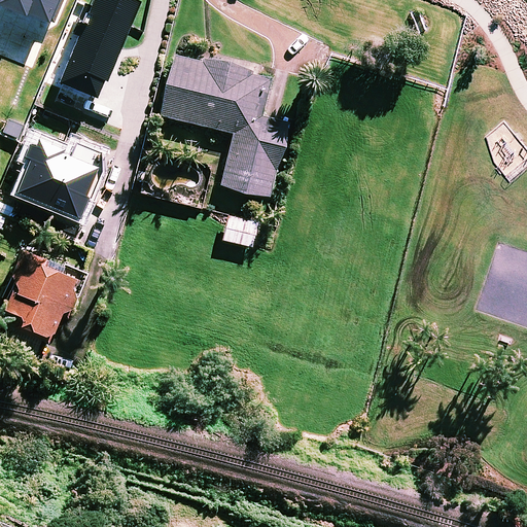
[(88,0),(83,11),(57,85),(95,100),(102,81),(108,84),(133,16),(88,0)]
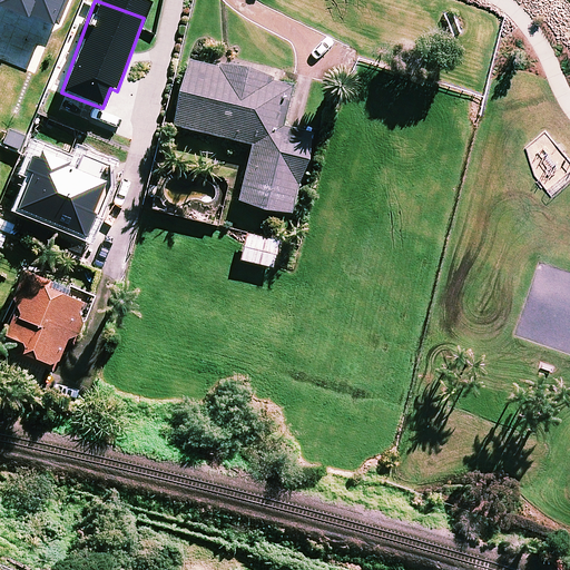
[(274,81),(275,78),(190,56),(172,126),(251,147),(236,204),(290,218),(312,135),(282,127),(292,87),(274,81)]
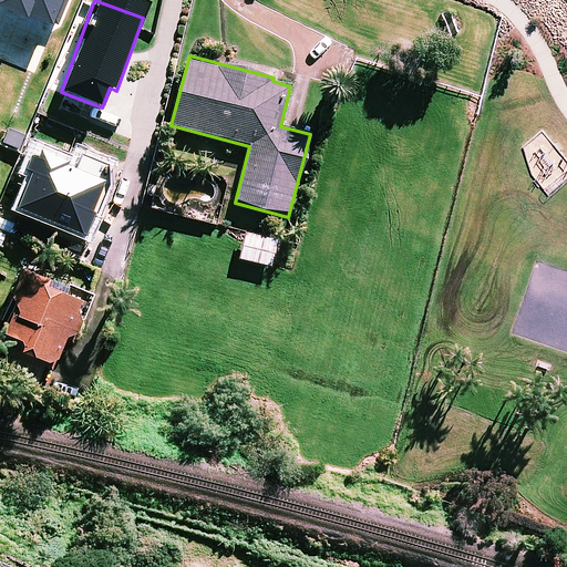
[(93,216),(99,218),(110,191),(110,166),(81,155),(74,171),(66,167),(69,163),(35,150),(27,172),(31,173),(17,209),(42,219),(72,232),(84,236),(93,216)]
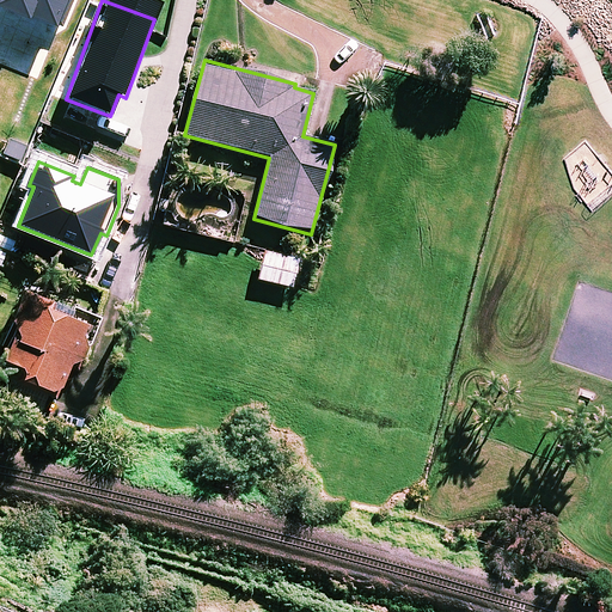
[(20,231),(0,222),(0,248),(12,254),(20,231)]
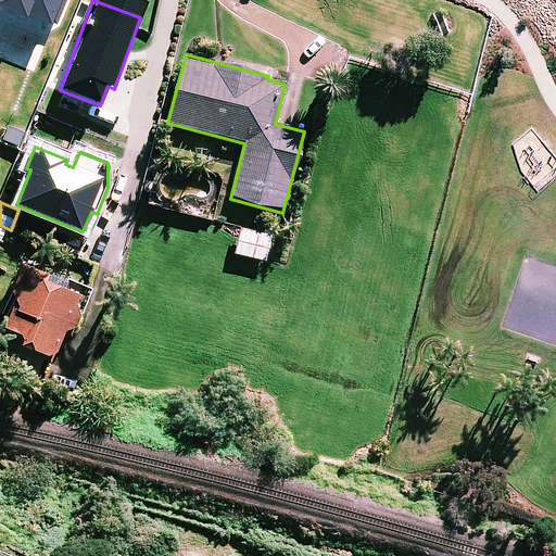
[(273,237),(240,228),(234,255),(265,264),(273,237)]
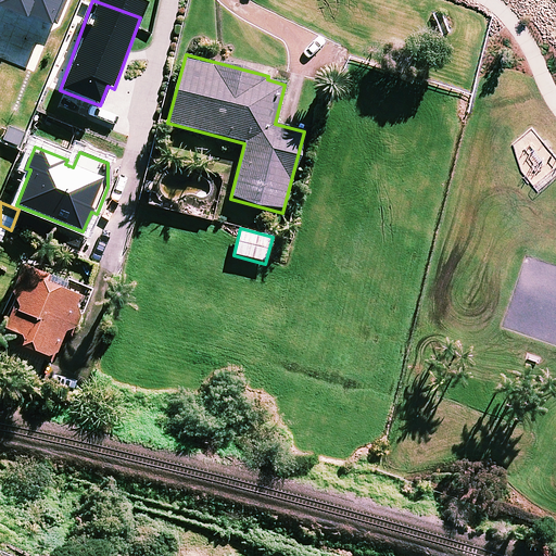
[(89,291),(25,267),(2,329),(24,337),(20,346),(53,359),(65,328),(75,331),(89,291)]
